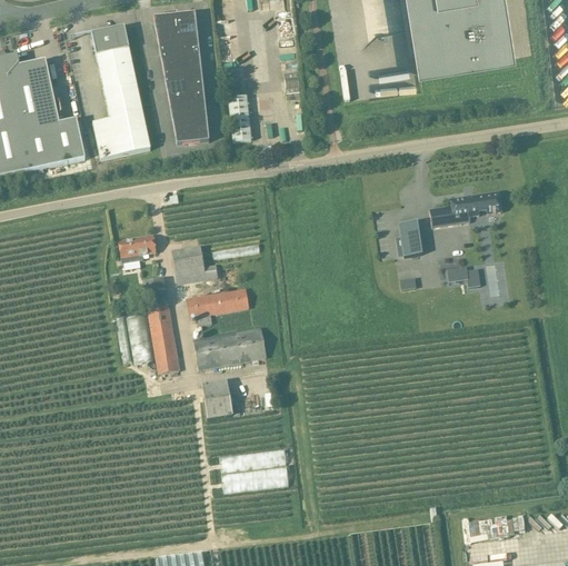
[(516,57),(506,0),(407,0),(419,72),(516,57)]
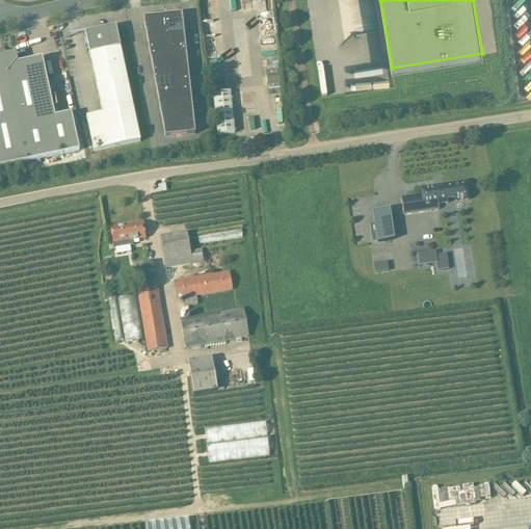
[(166,138),(196,135),(183,14),(145,18),(166,138)]
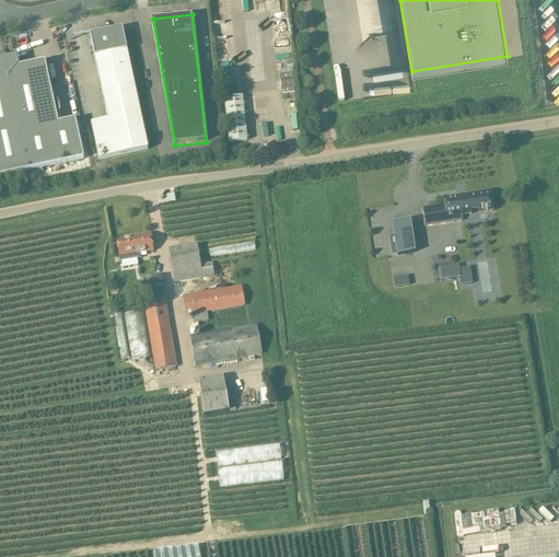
[(91,33),(108,116),(92,120),(100,158),(149,147),(123,25),(91,33)]
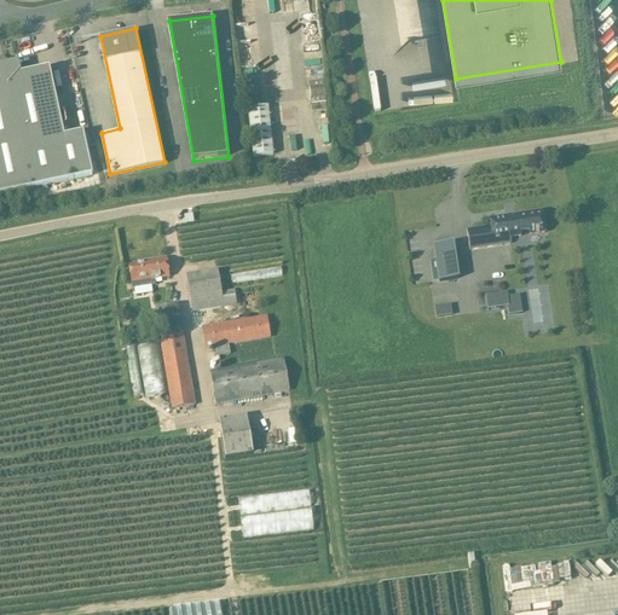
[(19,59),(5,63),(32,186),(93,173),(84,131),(64,134),(50,65),(22,71),(19,59)]
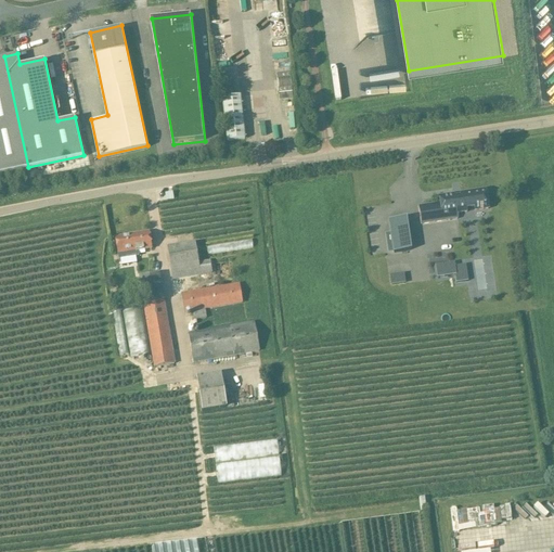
[(0,172),(28,167),(4,56),(0,56),(0,172)]
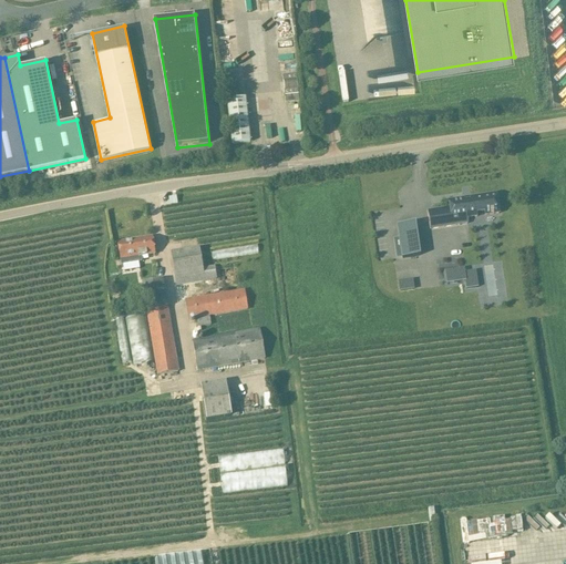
[(300,99),(297,72),(284,73),(287,100),(300,99)]
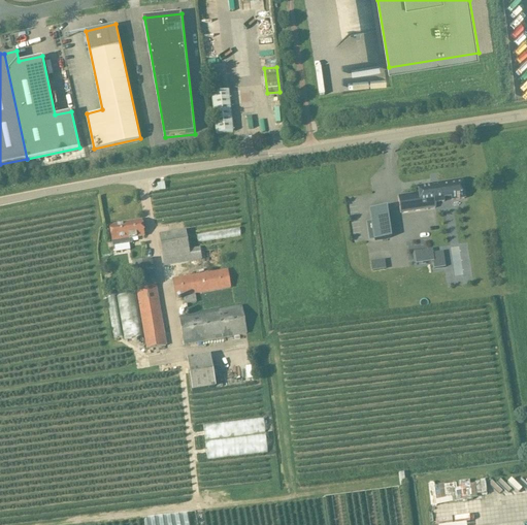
[(217,131),(234,130),(229,89),(224,89),(222,74),(210,75),(217,131)]
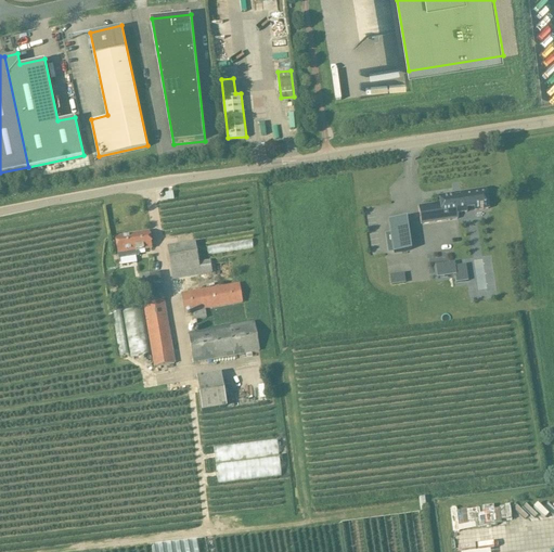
[(440,194),(441,201),(420,204),(422,221),(459,216),(458,210),(467,209),(467,206),(476,205),(476,208),(489,206),(486,187),(440,194)]
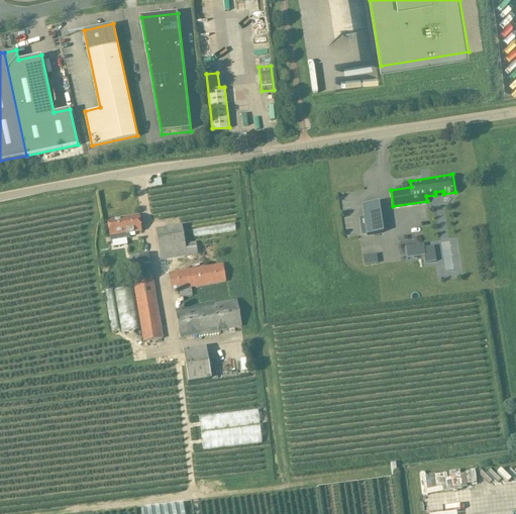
[(378,200),(364,203),(366,214),(366,215),(379,213),(377,201),(378,201),(378,200)]
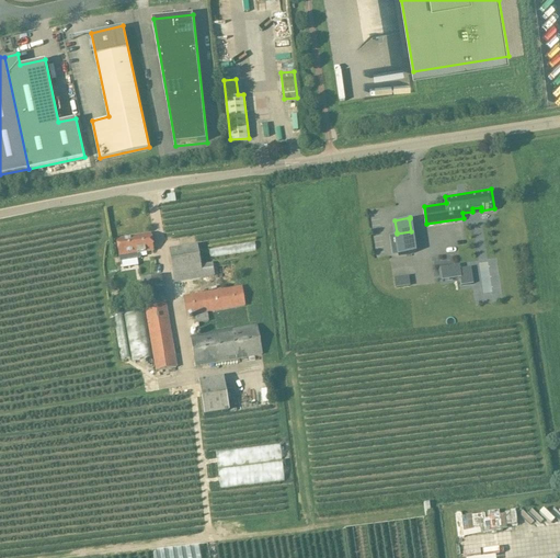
[(120,254),(140,251),(155,249),(151,231),(116,238),(120,254)]
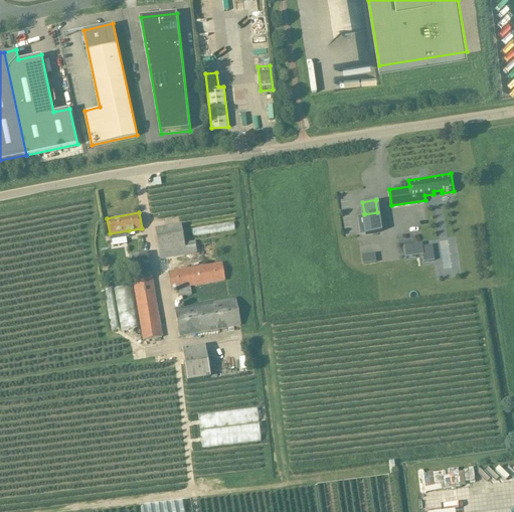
[(195,238),(188,239),(185,240),(182,222),(155,227),(160,258),(197,251),(195,238)]
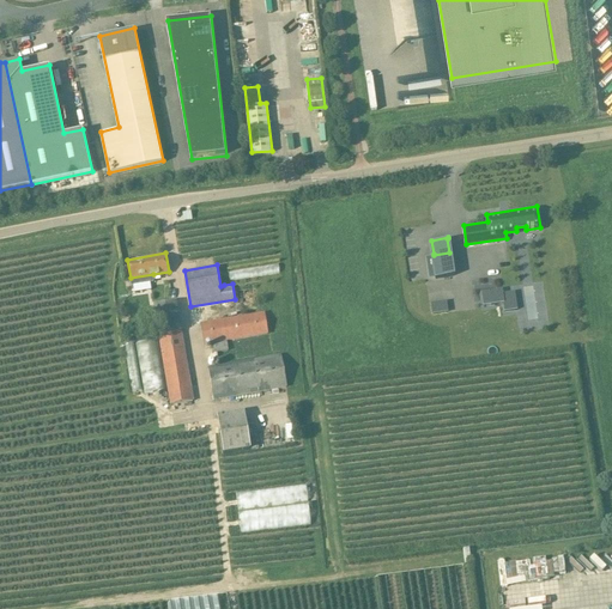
[(502,287),(483,291),(485,303),(503,299),(502,291),(502,287)]
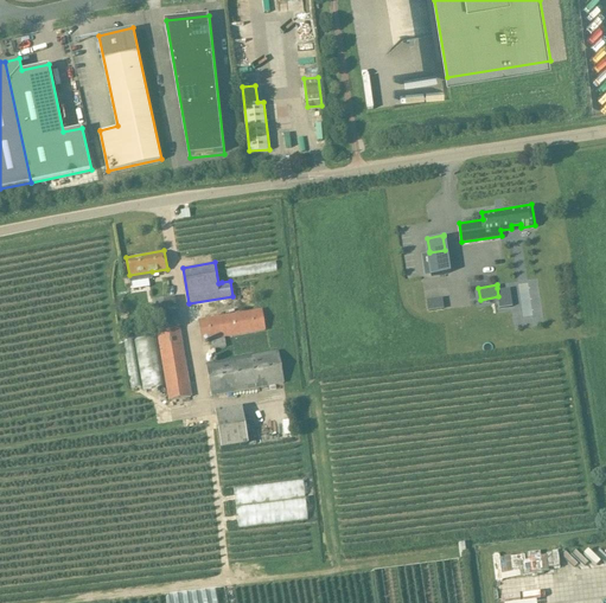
[(168,399),(193,395),(180,325),(176,296),(152,300),(168,399)]
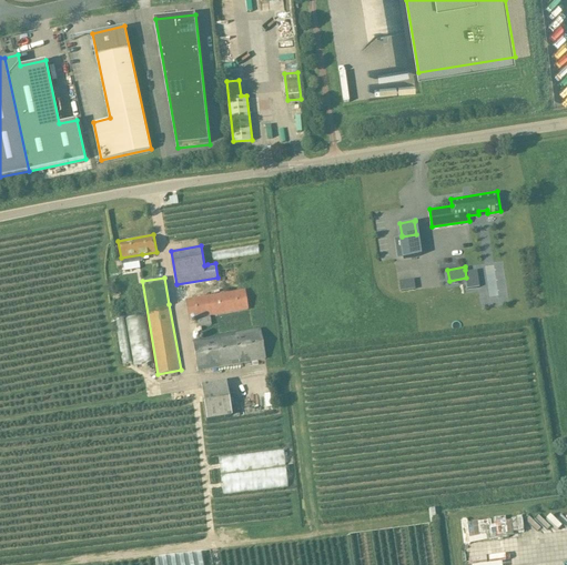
[(414,278),(401,280),(402,289),(415,286),(414,278)]
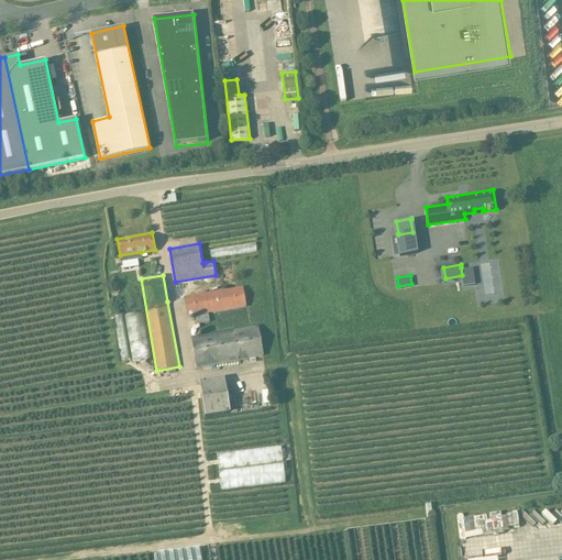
[(239,316),(239,314),(249,313),(244,285),(184,295),(188,315),(194,314),(196,322),(239,316)]
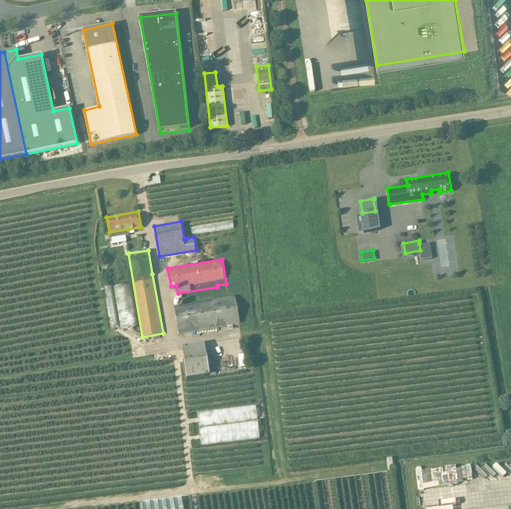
[(240,322),(235,294),(174,305),(179,332),(240,322)]
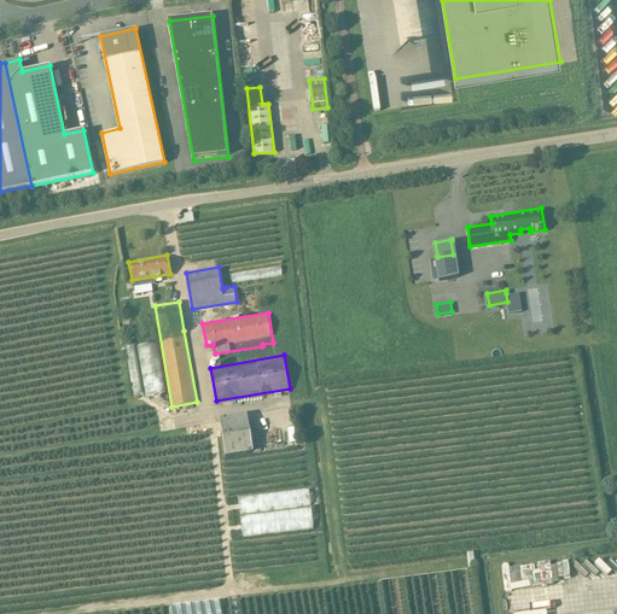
[(246,413),(220,417),(226,455),(252,450),(246,413)]
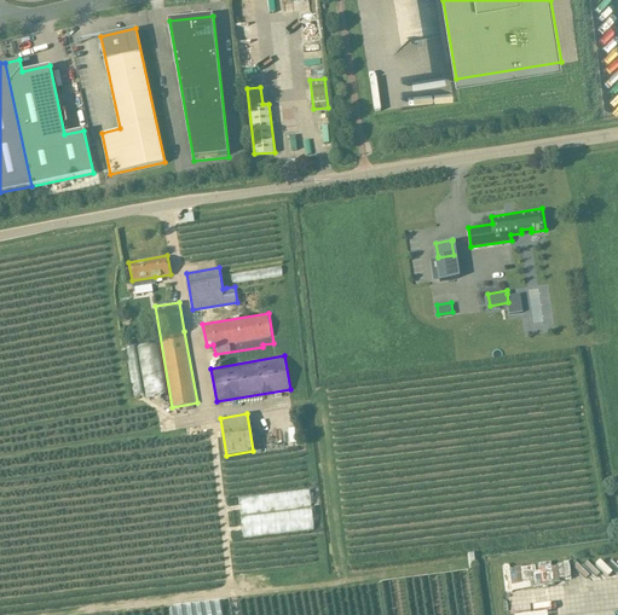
[(240,493),(246,535),(319,526),(313,483),(240,493)]
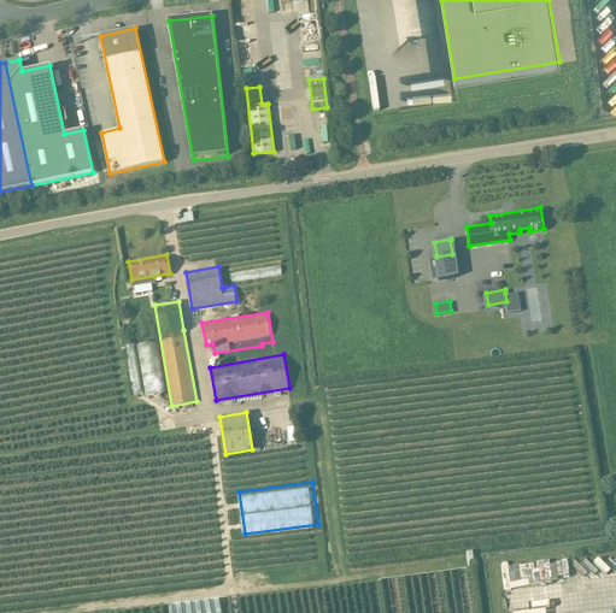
[(377,576),(382,612),(476,612),(469,561),(377,576)]
